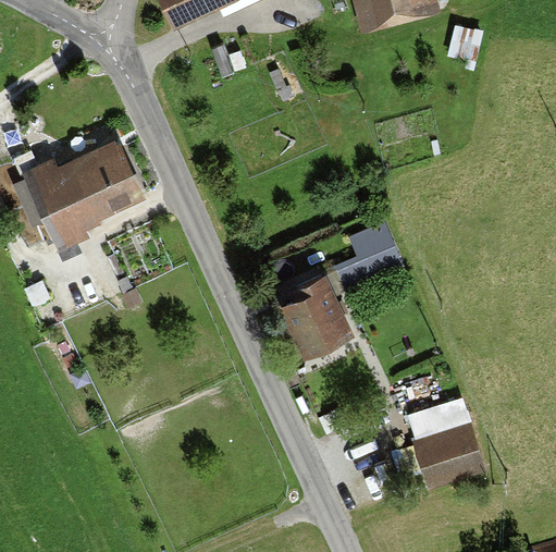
[(161,0),(174,27),(222,7),(224,12),(250,0),(161,0)]
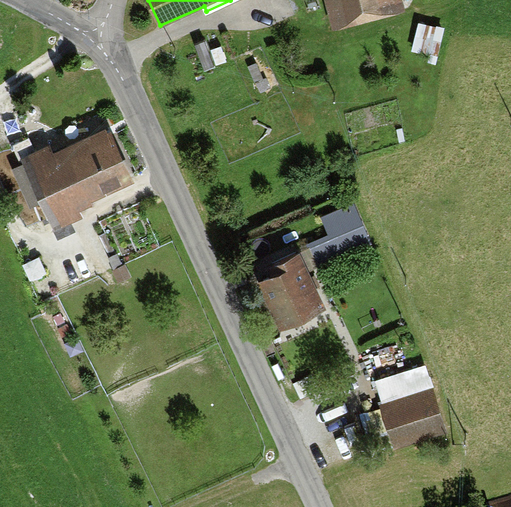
[(324,0),(331,31),(408,15),(404,0),(324,0)]
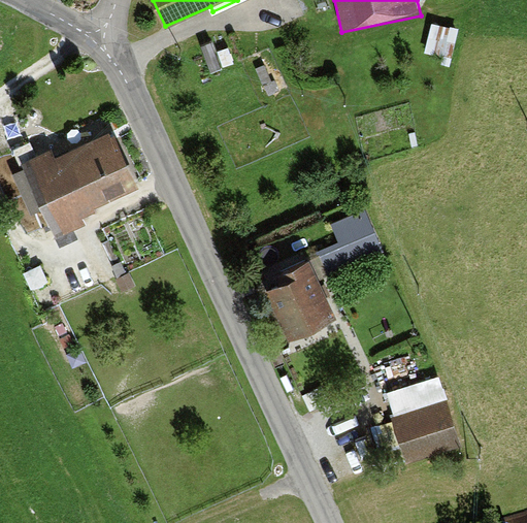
[(144,186),(116,124),(28,164),(56,226),(144,186)]
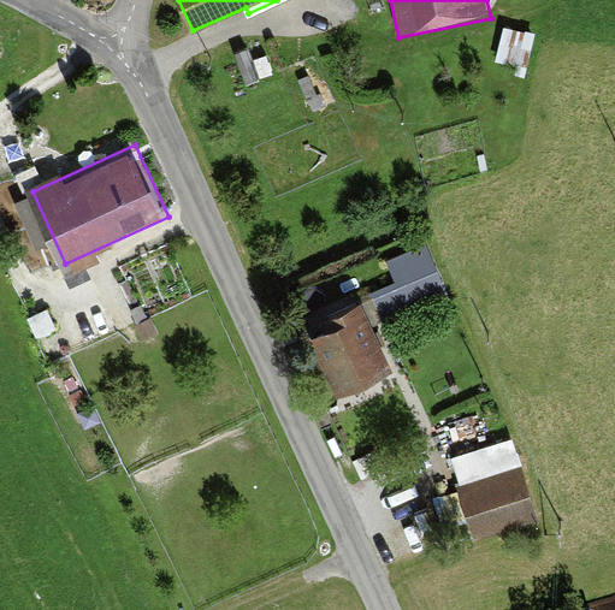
[(425,252),(388,267),(409,317),(447,301),(425,252)]
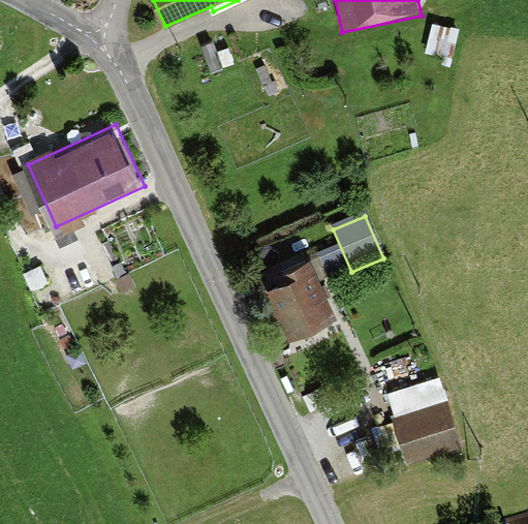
[(314,263),(269,280),(290,332),(335,313),(314,263)]
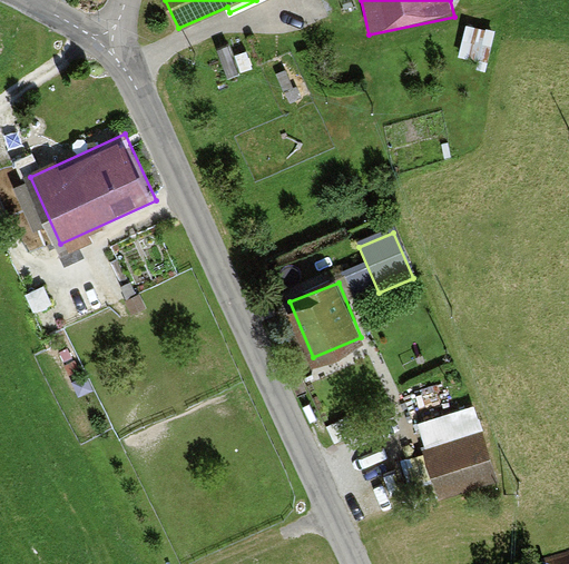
[(464,378),(404,397),(437,501),(497,483),(464,378)]
